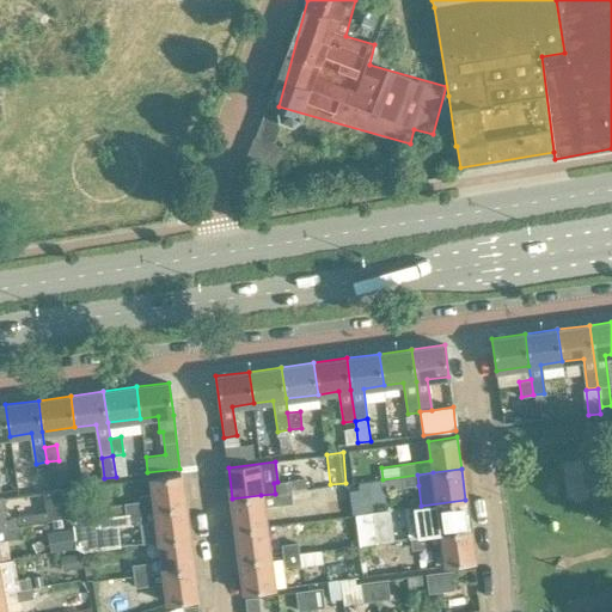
[(110,506),(102,507),(103,516),(155,509),(185,506),(181,475),(152,478),(154,494),(138,496),(138,501),(110,505),(110,506)]
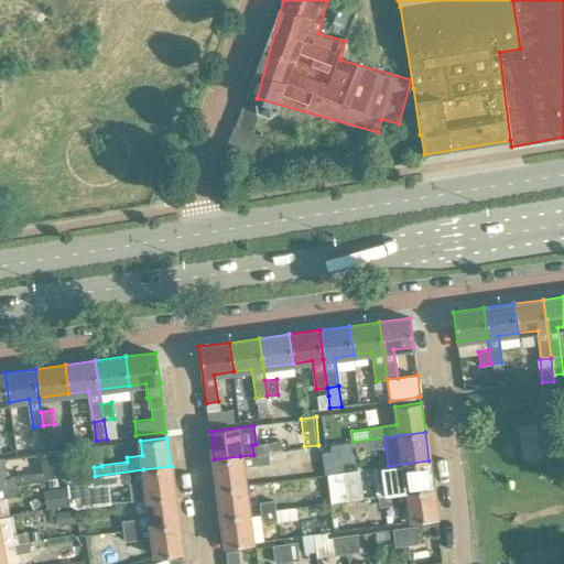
[(332,452),(323,453),(325,475),(327,474),(343,472),(342,465),(359,463),(357,452),(386,447),(384,437),(353,442),(345,443),(331,445),(332,452)]
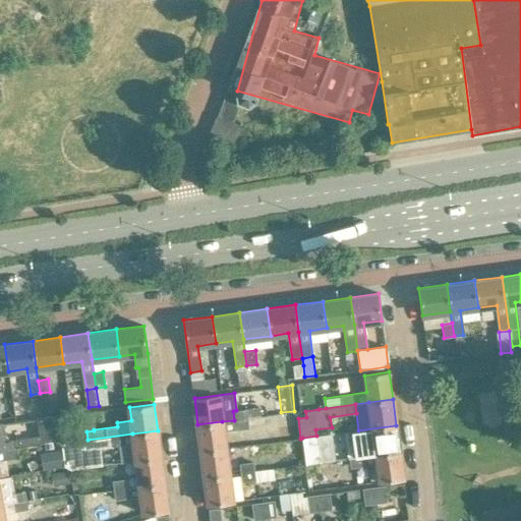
[(236,410),(233,411),(234,420),(235,420),(246,418),(261,416),(259,407),(236,410)]
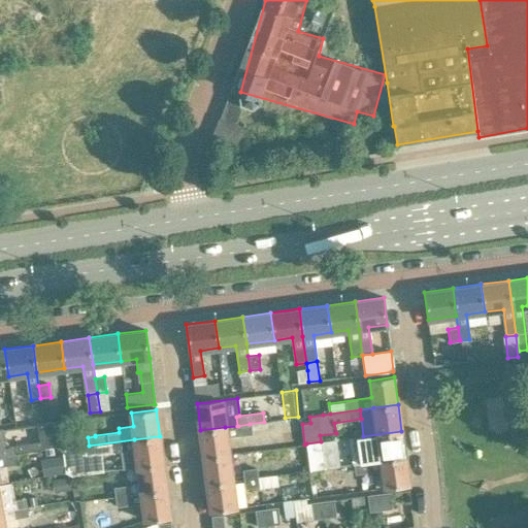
[(43,423),(37,424),(39,441),(40,450),(50,448),(58,447),(54,421),(43,423)]
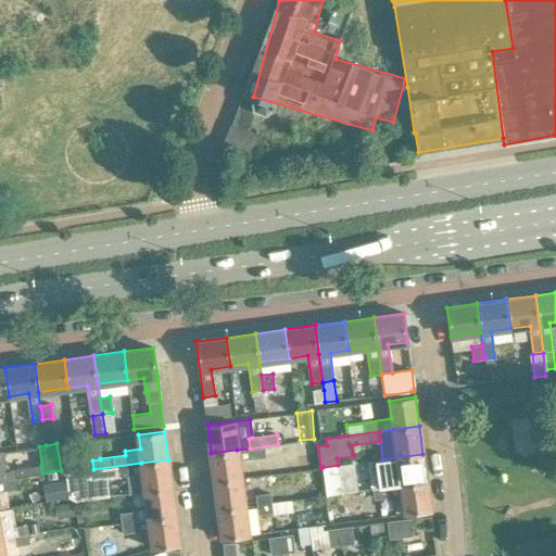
[(263,446),(251,449),(253,459),(264,457),(263,446)]
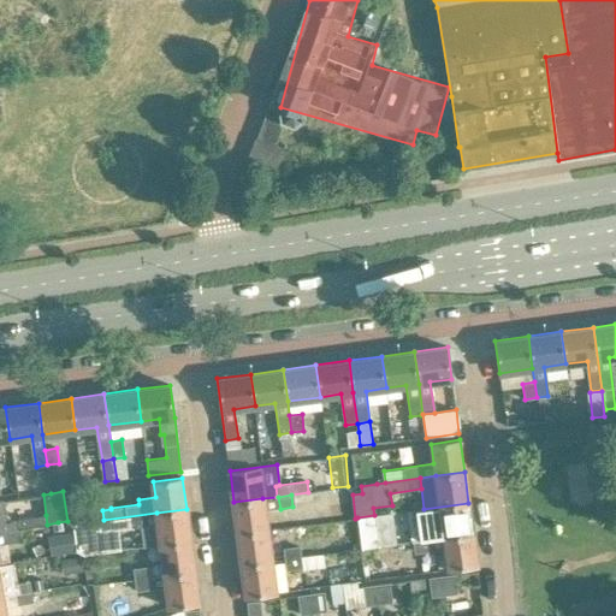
[(262,498),(234,502),(238,534),(267,529),(265,511),(280,509),(278,497),(277,497),(262,498)]
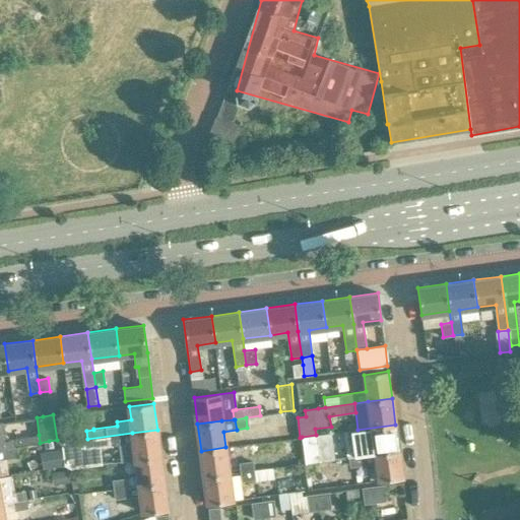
[(3,423),(0,423),(0,449),(16,447),(25,445),(40,443),(39,435),(13,439),(6,440),(3,423)]
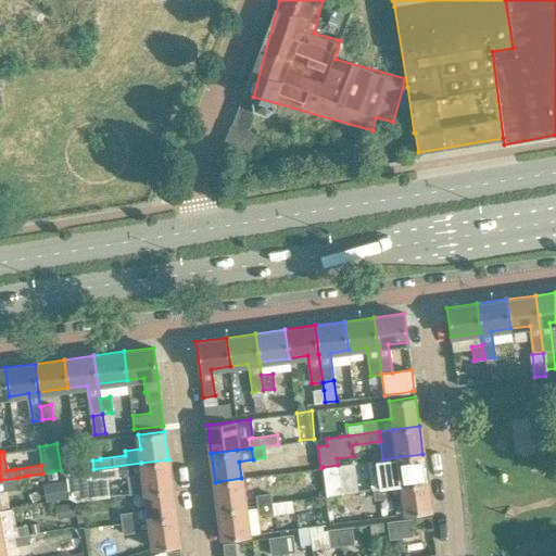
[(374,478),(370,478),(371,489),(373,489),(427,481),(422,454),(382,459),(371,460),(374,478)]
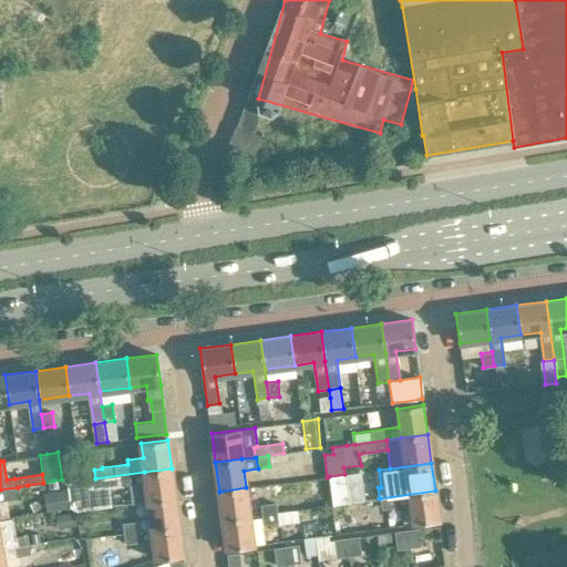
[(70,482),(65,483),(66,491),(69,507),(74,511),(111,506),(109,488),(130,486),(132,503),(148,501),(175,497),(172,468),(144,472),(95,478),(70,482)]
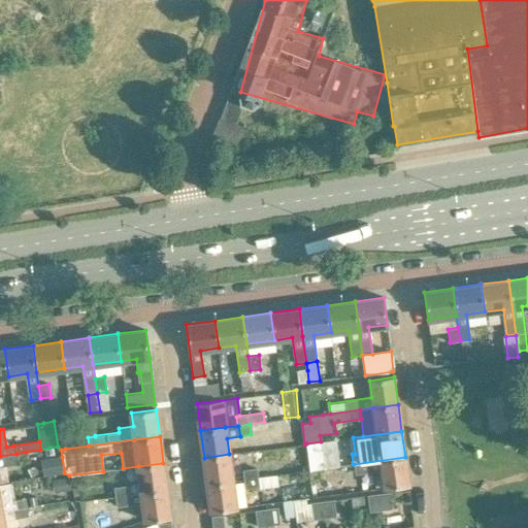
[(321,441),(306,443),(309,470),(325,468),(321,441)]
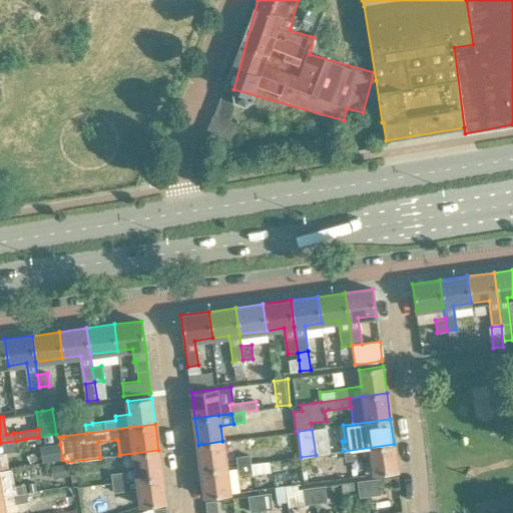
[(0,443),(0,453),(17,450),(16,441),(0,443)]
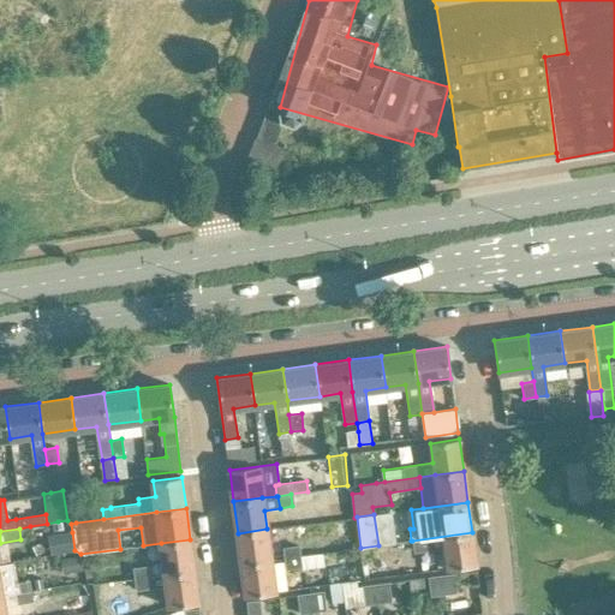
[(267,529),(238,533),(242,565),(270,560),(267,529)]
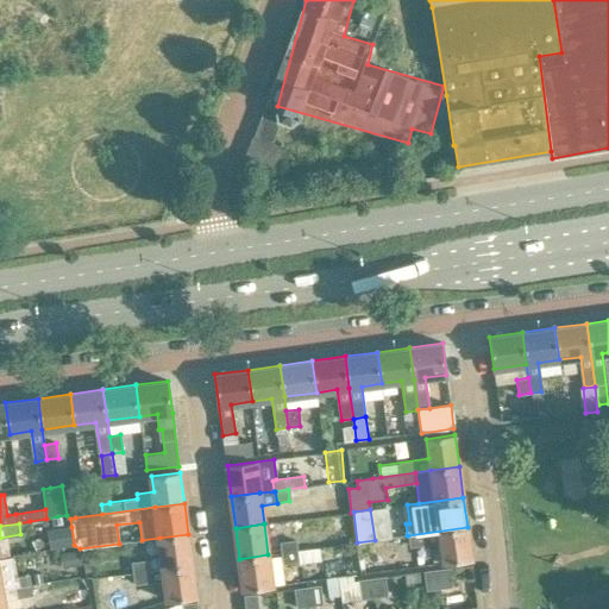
[(468,527),(408,535),(409,546),(440,541),(443,563),(471,559),(468,527)]
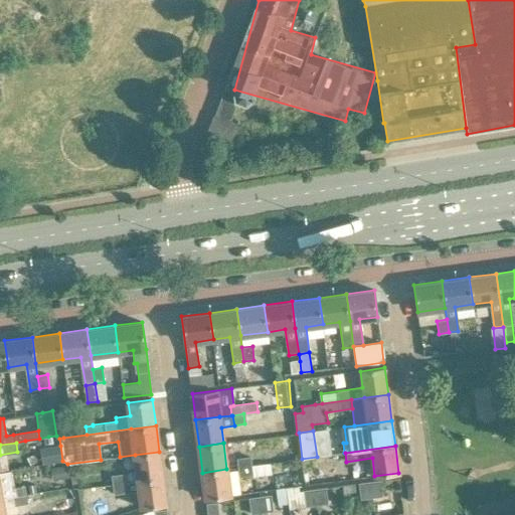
[(159,452),(135,455),(138,481),(162,478),(159,452)]
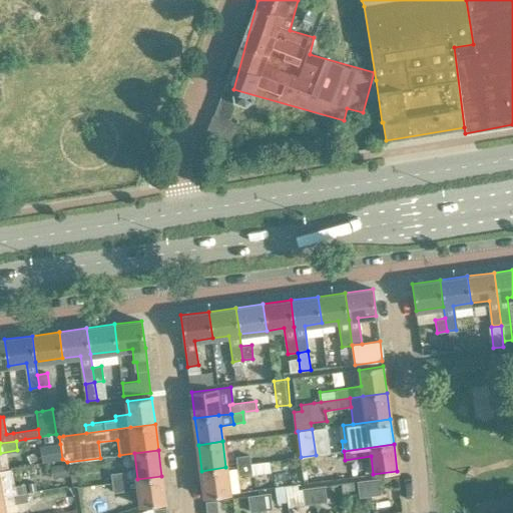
[(248,456),(235,457),(236,466),(250,464),(248,456)]
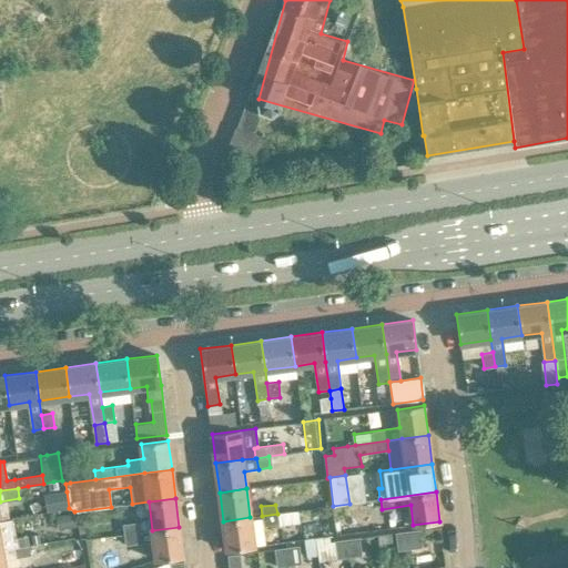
[(74,513),(56,516),(58,530),(77,527),(74,513)]
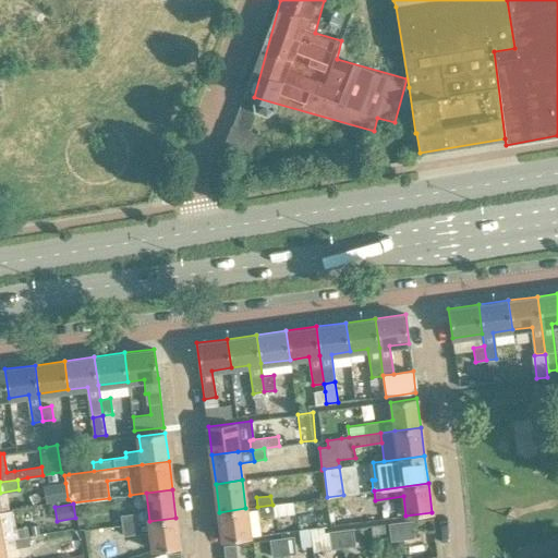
[(273,505),(257,507),(258,518),(274,516),(273,505)]
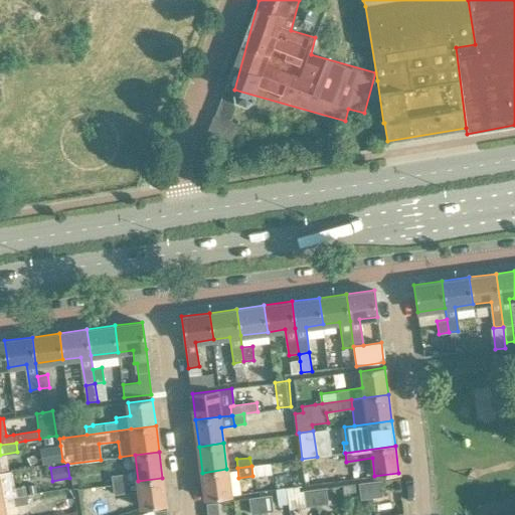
[(226,469),(202,473),(206,499),(230,496),(226,469)]
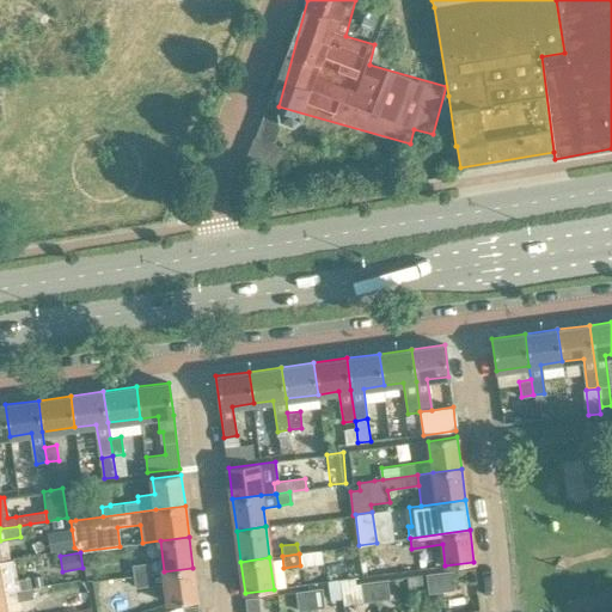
[(0,561),(0,593),(2,593),(16,591),(31,588),(41,586),(40,576),(16,580),(12,560),(0,561)]
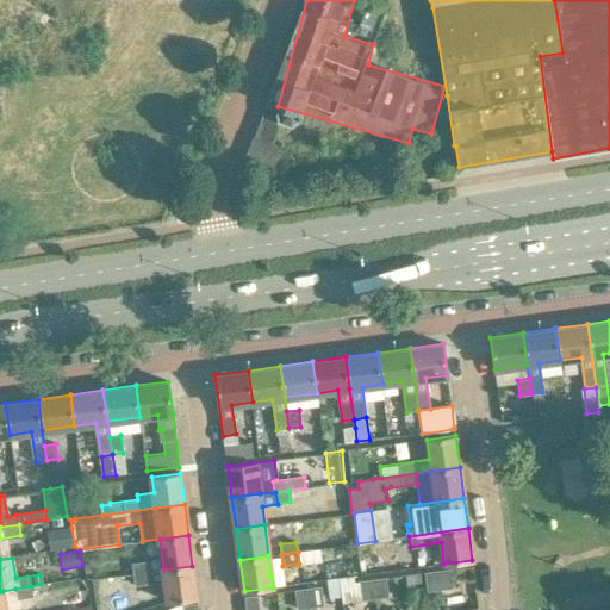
[(148,561),(131,564),(132,574),(150,572),(148,561)]
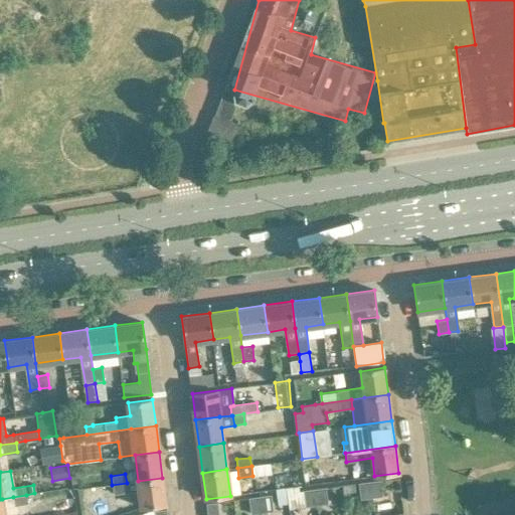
[(127,483),(112,485),(114,493),(140,490),(142,507),(166,504),(162,478),(138,481),(127,483)]
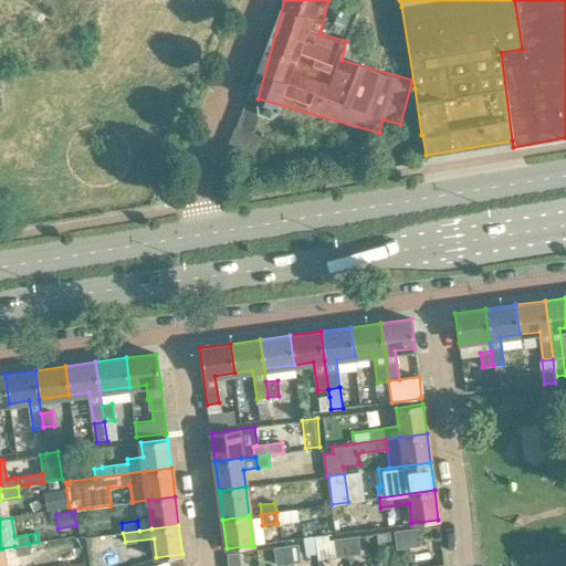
[(419,527),(408,528),(410,545),(421,544),(419,527)]
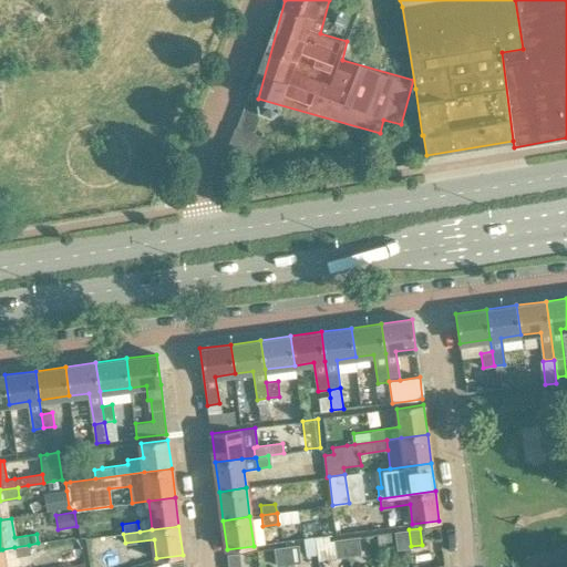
[(411,546),(409,529),(395,531),(397,548),(411,546)]
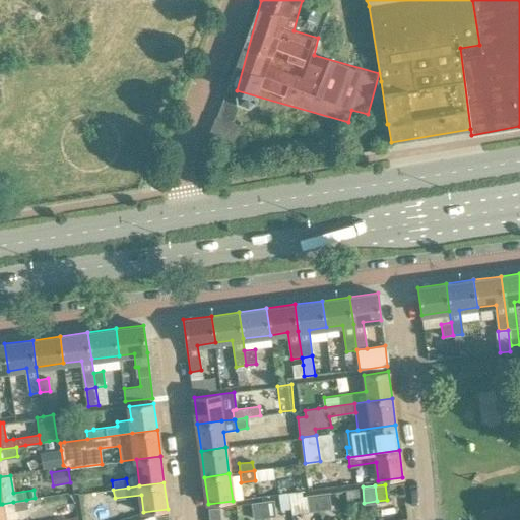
[(330,492),(319,493),(321,509),(332,508),(330,492)]
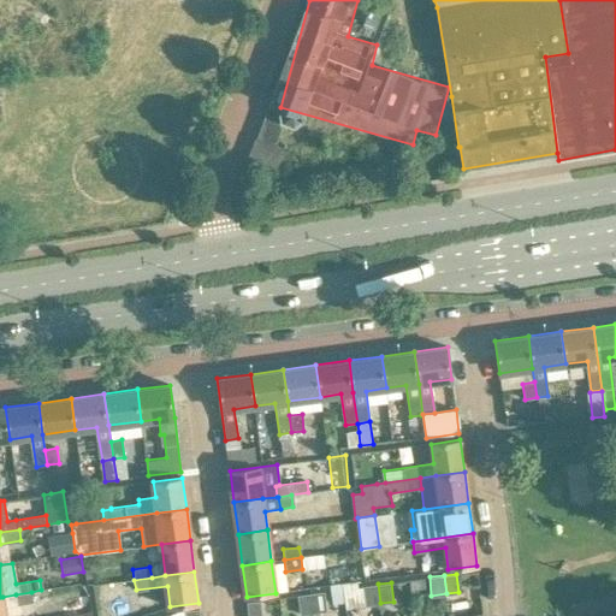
[(343,584),(330,585),(332,604),(345,603),(343,584)]
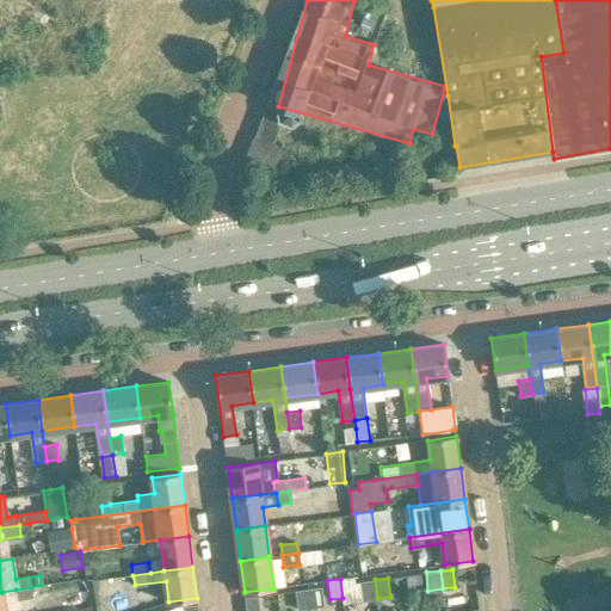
[(377,598),(375,579),(362,581),(364,600),(377,598)]
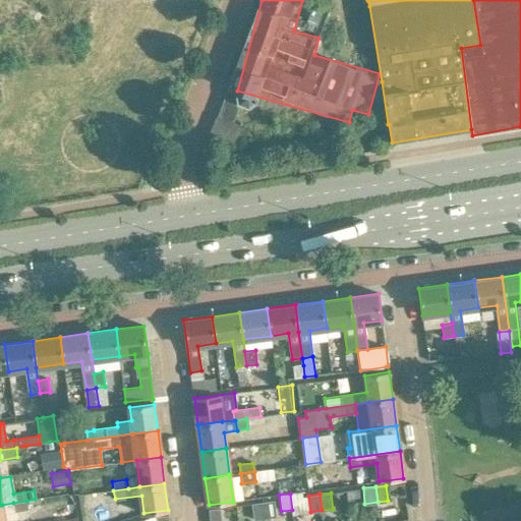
[(26,501),(13,503),(15,511),(27,509),(26,501)]
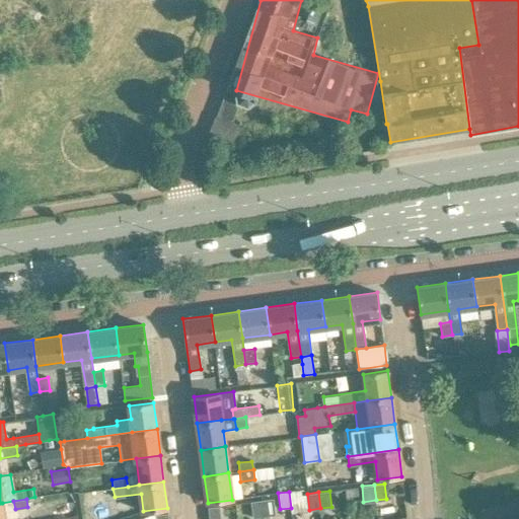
[(273,499),(262,500),(264,516),(276,515),(273,499)]
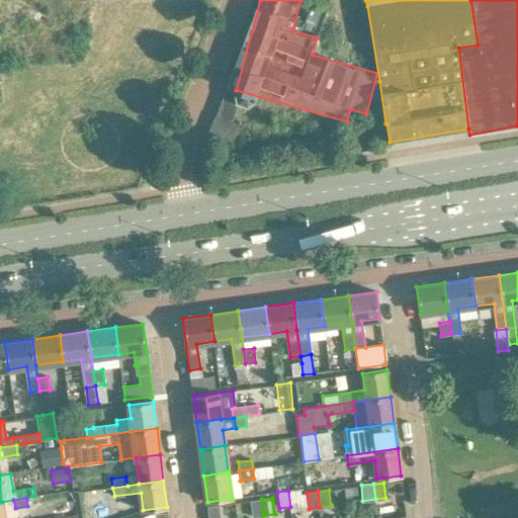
[(252,517),(263,515),(261,499),(250,501),(252,517)]
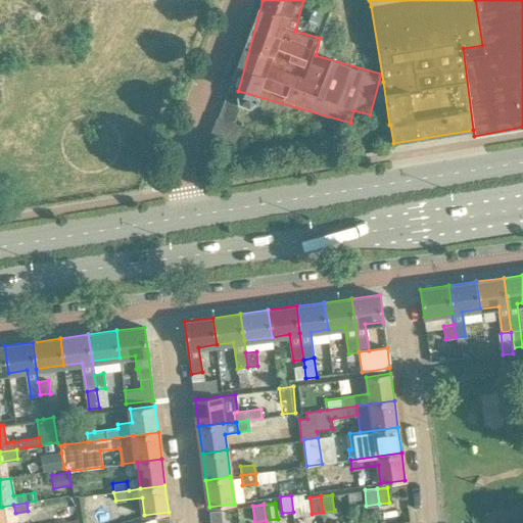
[(223,522),(222,510),(209,512),(210,522),(223,522)]
